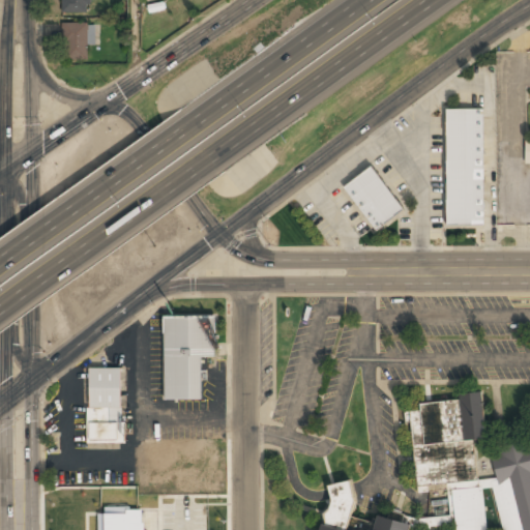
[(63,0),(63,12),(88,12),(88,0),(63,0)]
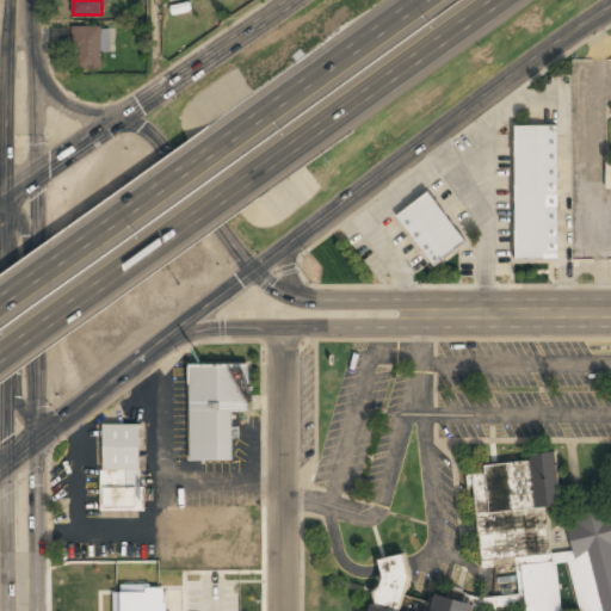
[(72,26),(72,69),(102,69),(102,26),(72,26)]
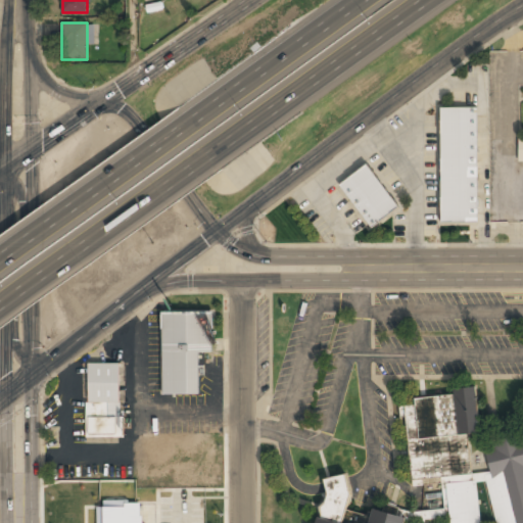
[(439,108),(438,223),(476,224),(476,108),(439,108)]
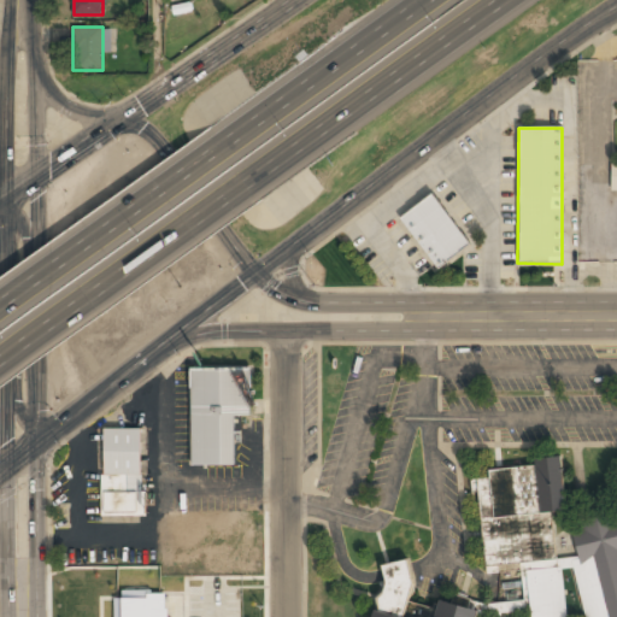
[(433,194),(398,219),(434,270),(469,246),(433,194)]
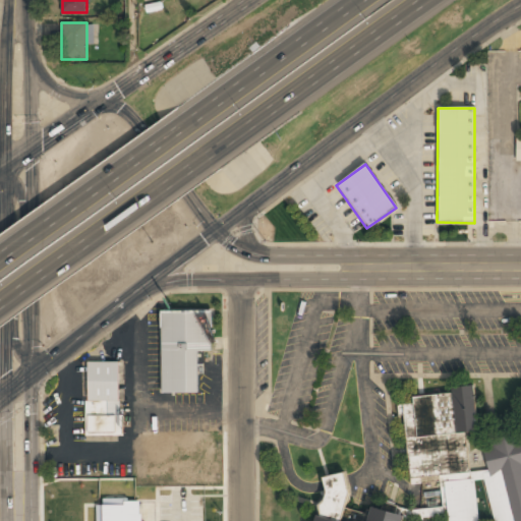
[(215,309),(215,349),(200,355),(201,393),(162,393),(161,309),(215,309)]
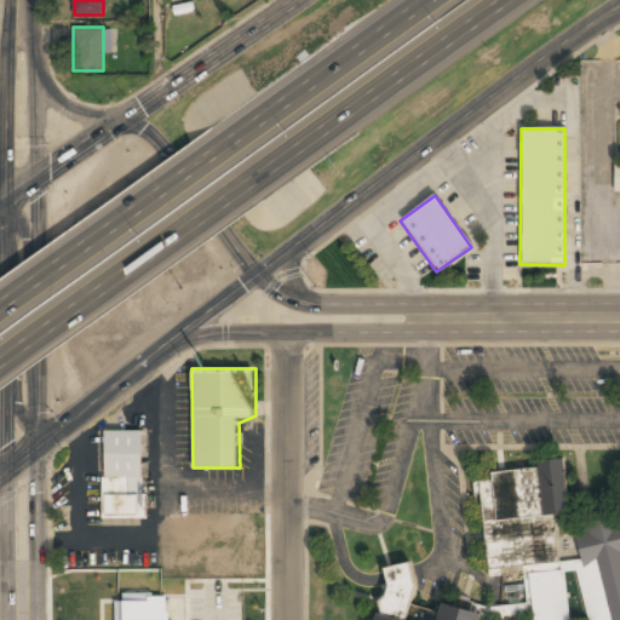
[(103,518),(143,518),(143,431),(102,431),(103,518)]
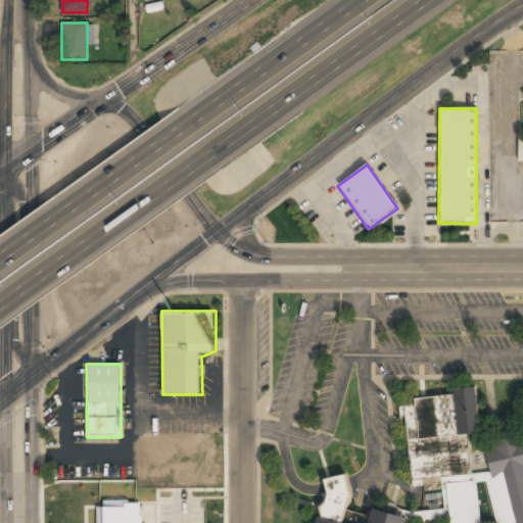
[(522,522),(522,445),(518,433),(482,448),(493,475),(468,471),(481,377),(393,415),(423,483),(444,474),(439,510),(427,508),(405,518),(444,522),(522,522)]
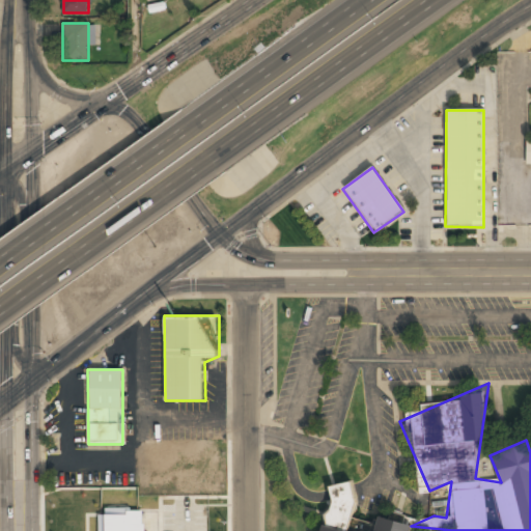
[(410,530),(411,530),(409,524),(378,518),(374,530),(365,530),(362,530),(360,530),(347,530),(355,500),(348,481),(328,487),(330,493),(322,530),(410,530)]
